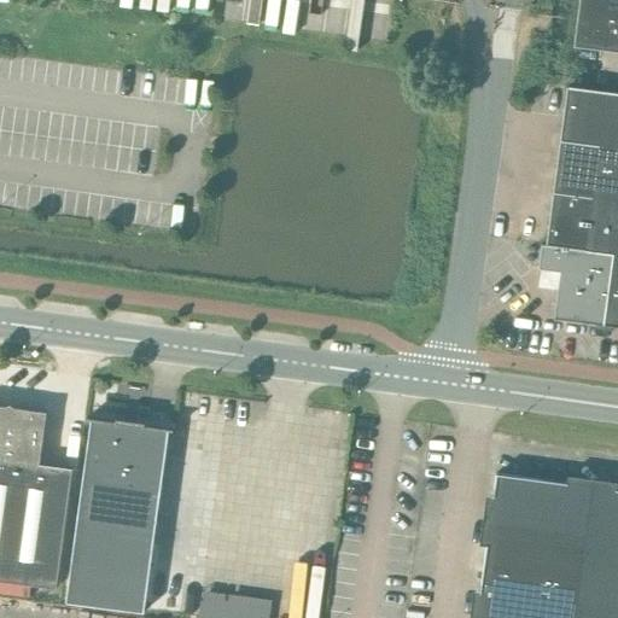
[(617,0),(578,0),(573,46),(617,52),(617,0)]
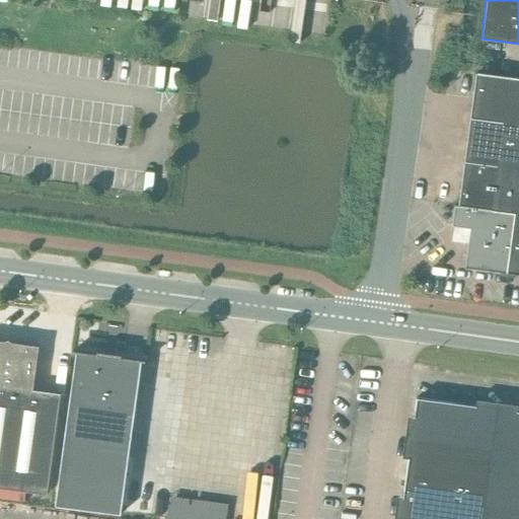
[(454,204),(452,225),(470,227),(465,267),(464,267),(464,268),(505,273),(518,275),(518,77),(476,73),(470,117),(470,118),(463,177),(461,189),(459,205),(454,204)]
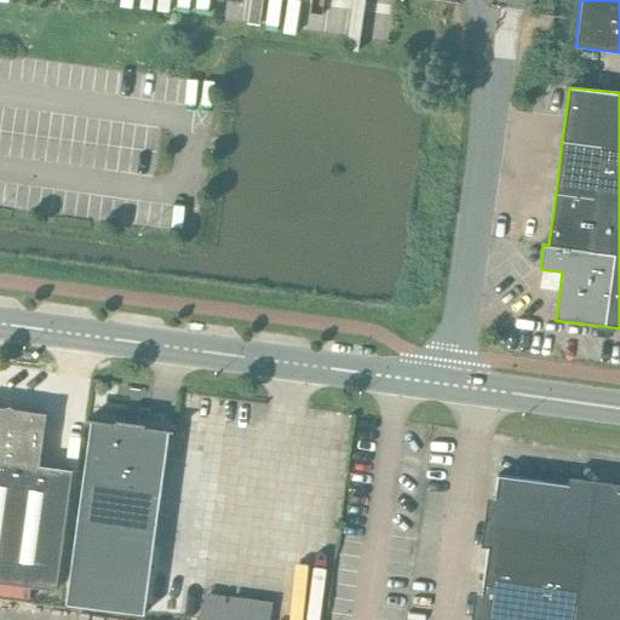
[(0,581),(56,590),(73,470),(39,465),(46,413),(0,406),(0,581)]
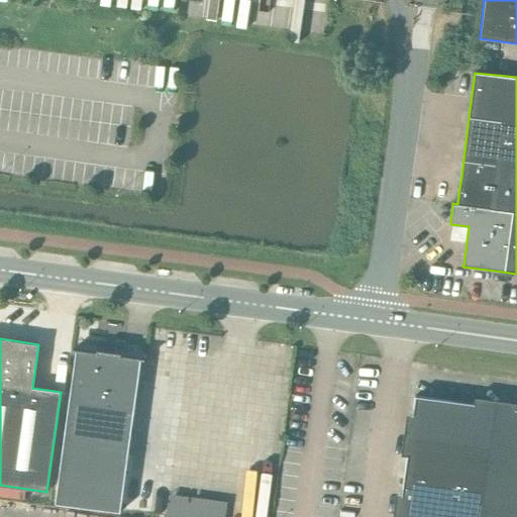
[(76,351),(55,503),(119,512),(140,359),(144,360),(144,358),(120,355),(121,353),(97,350),(96,352),(73,349),(72,350),(76,351)]
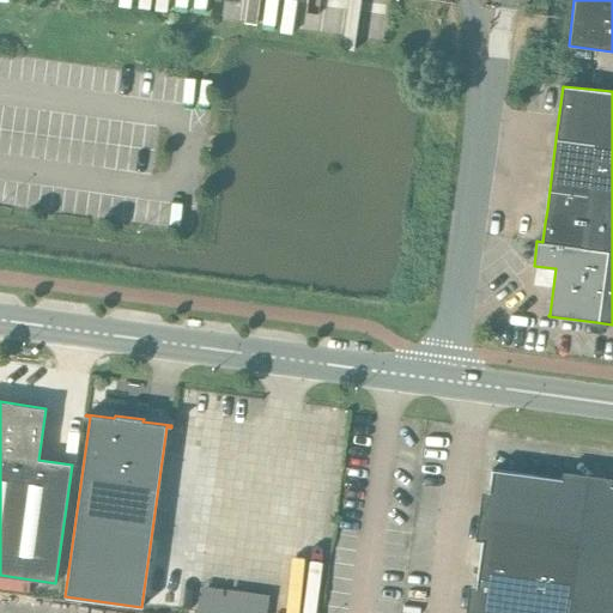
[(489,465),(483,513),(581,527),(587,479),(489,465)]
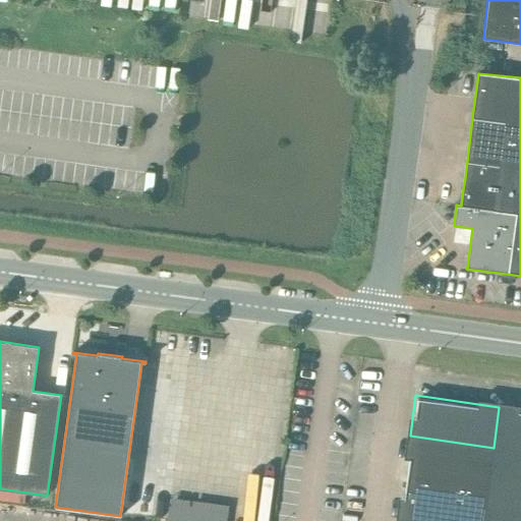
[(520,410),(499,407),(494,448),(520,451),(520,410)]
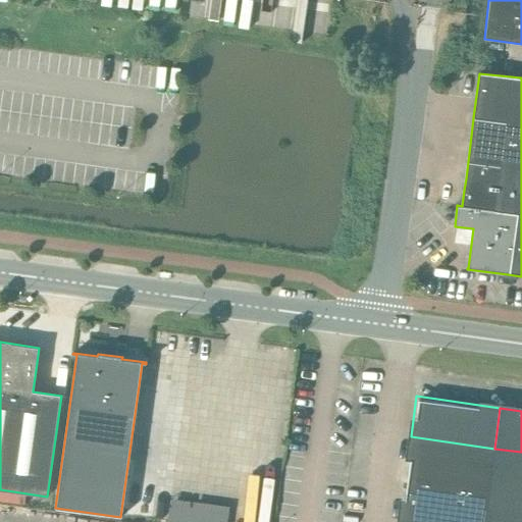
[(411,436),(405,480),(488,491),(493,451),(494,449),(411,436)]
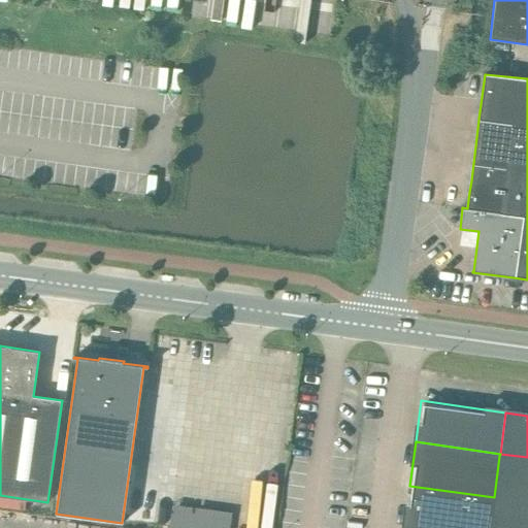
[(494,497),(490,527),(527,527),(527,457),(500,454),(499,456),(494,497)]
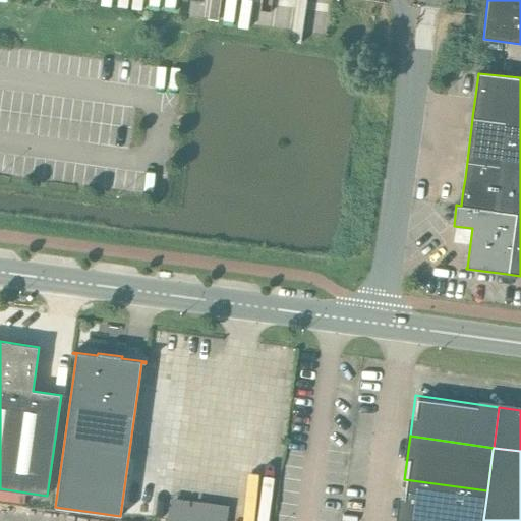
[(404,479),(399,520),(409,520),(483,520),(487,490),(404,479)]
